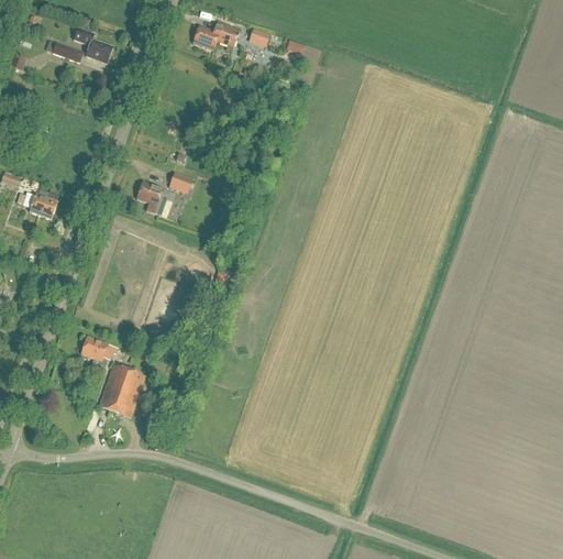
[(33,30),(39,17),(31,13),(26,28),(33,30)]
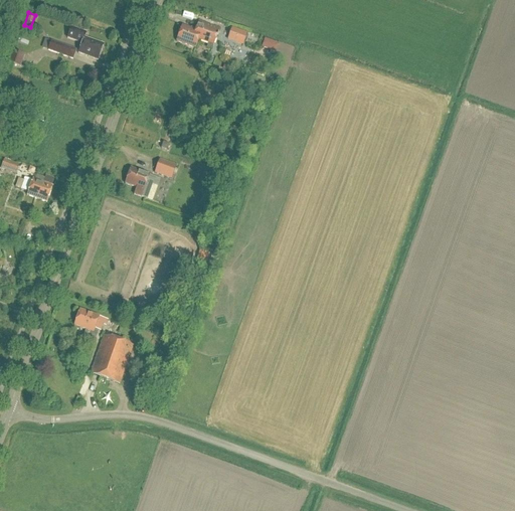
[(213,43),(219,26),(198,19),(195,27),(182,23),(176,39),(195,45),(198,37),(213,43)]
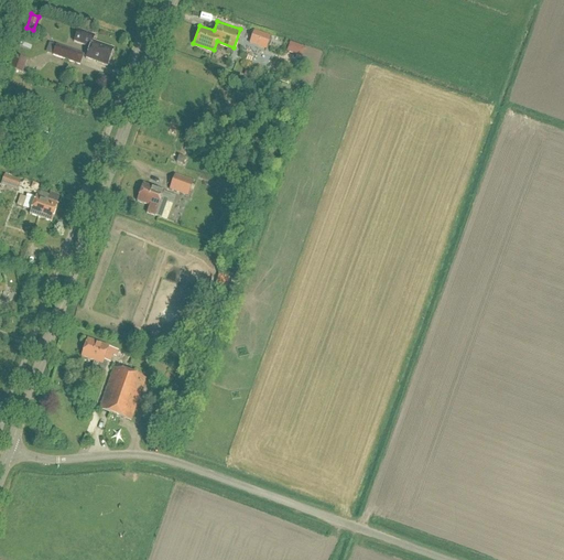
[(107,64),(114,46),(93,39),(95,33),(78,28),(74,39),(89,45),(86,56),(107,64)]
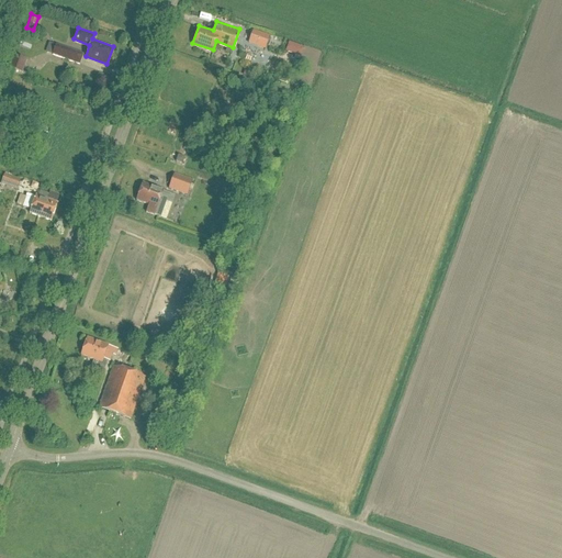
[(253,29),(250,35),(267,41),(269,34),(253,29)]
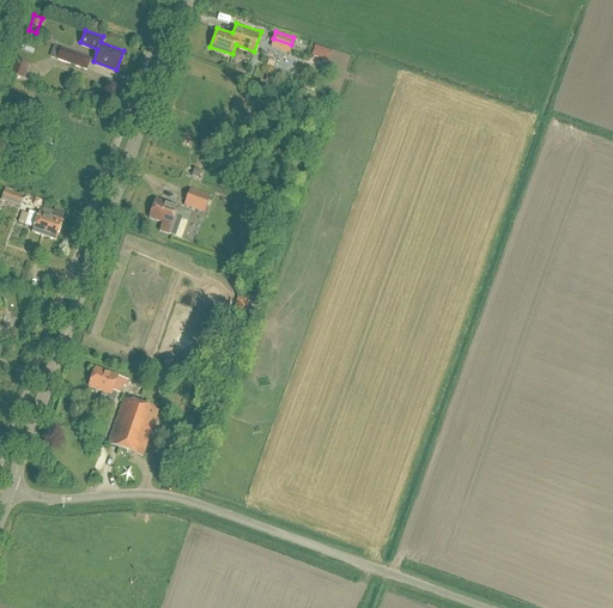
[(86,67),(90,56),(54,43),(49,53),(86,67)]
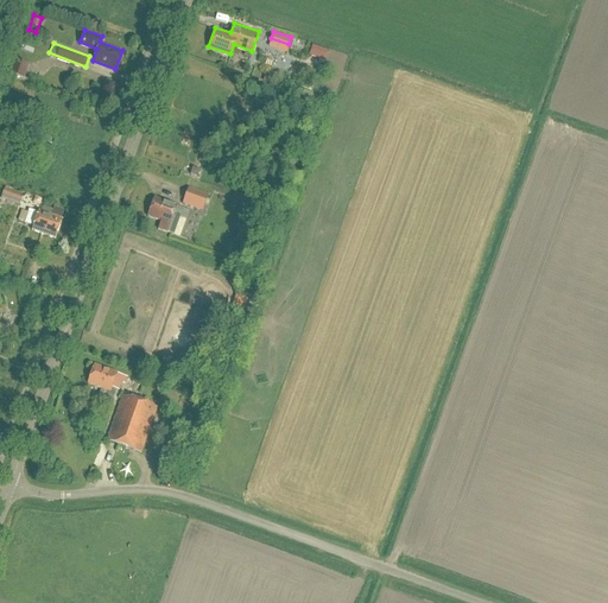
[(329,49),(314,43),(310,52),(325,58),(329,49)]
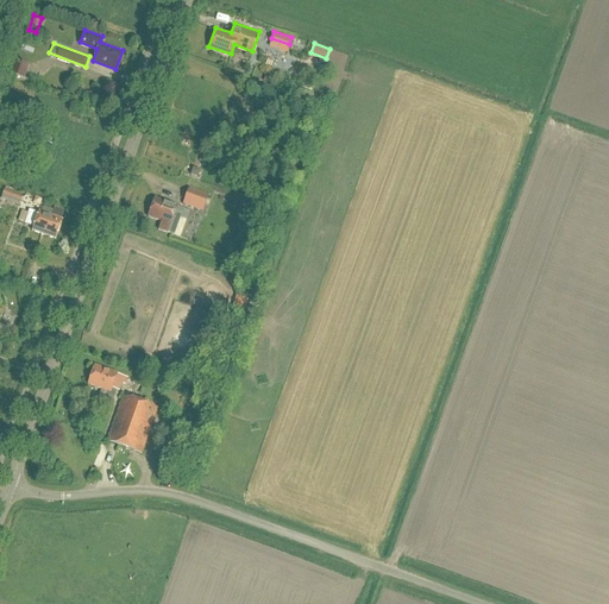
[(10,70),(24,76),(29,62),(14,57),(10,70)]
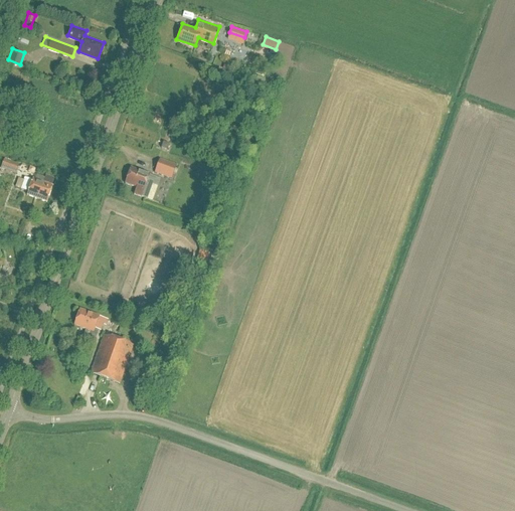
[(172,175),(175,163),(158,158),(154,170),(172,175)]
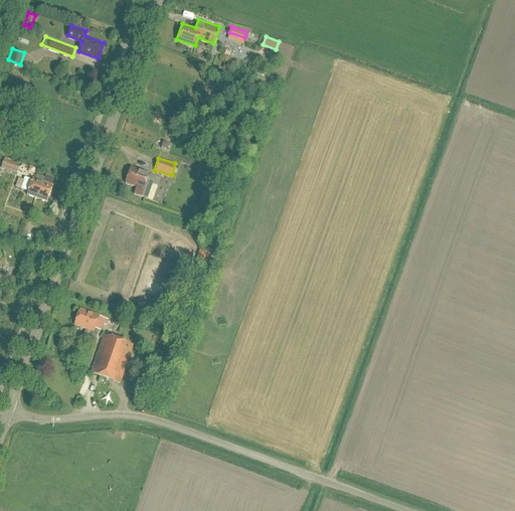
[(16,171),(18,164),(3,159),(0,165),(16,171)]
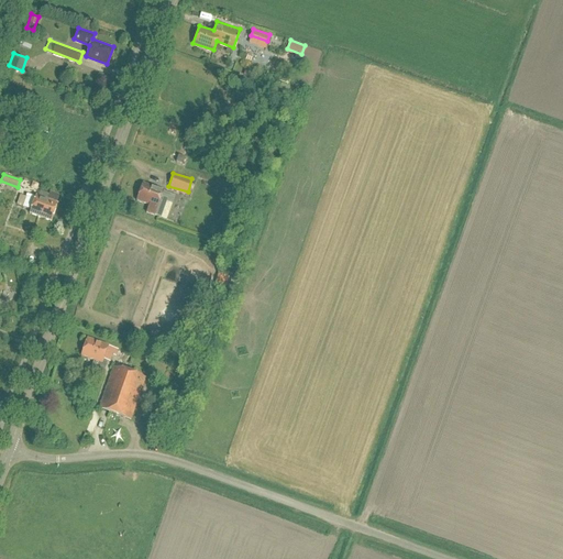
[(148,203),(146,211),(154,215),(157,206),(161,198),(166,200),(169,190),(164,189),(164,188),(143,182),(136,198),(148,203)]
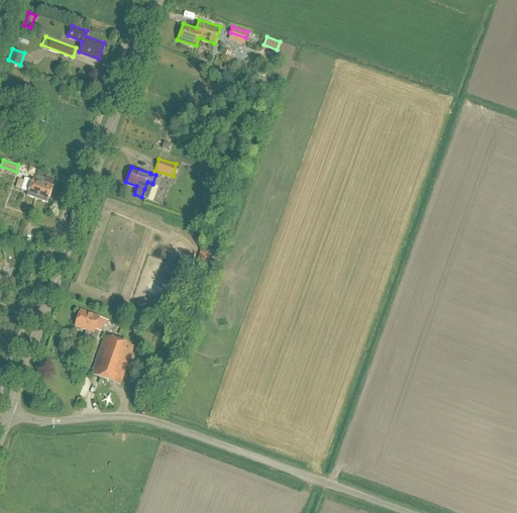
[(21,186),(24,178),(18,176),(16,185),(21,186)]
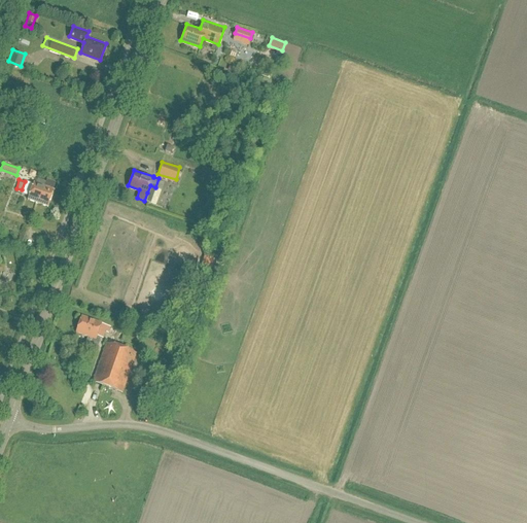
[(47,205),(54,188),(34,181),(28,198),(47,205)]
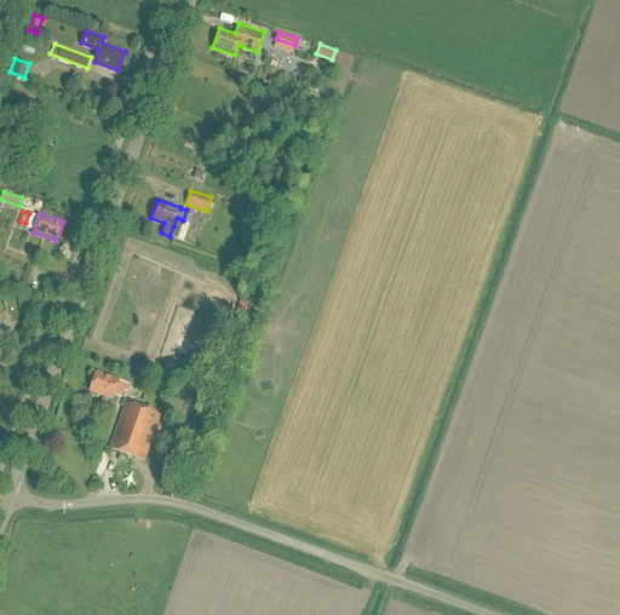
[(3,333),(15,335),(17,322),(4,320),(3,333)]
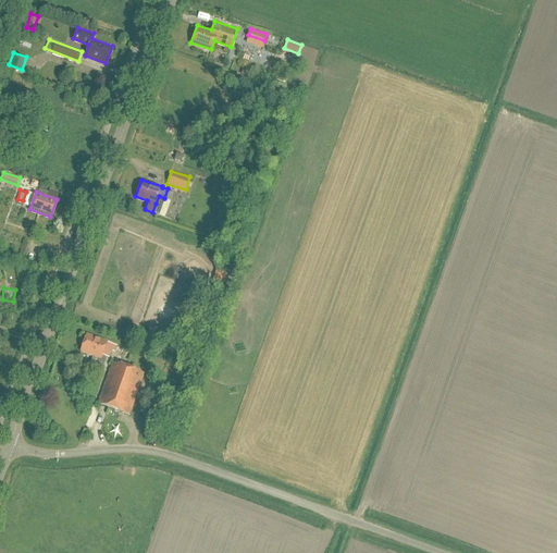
[(107,355),(112,357),(118,344),(87,332),(81,349),(94,354),(90,361),(102,366),(107,355)]
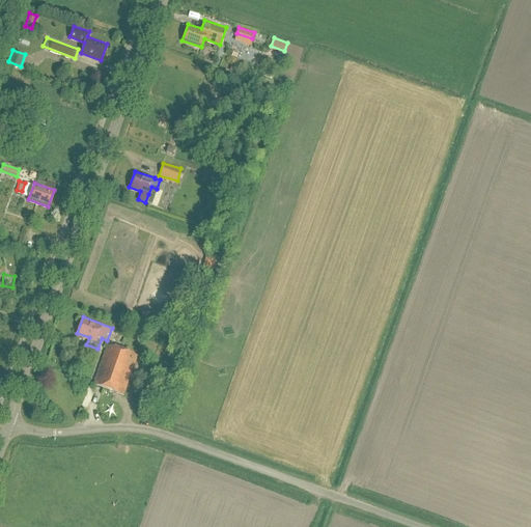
[(123,394),(137,354),(108,343),(93,383),(123,394)]
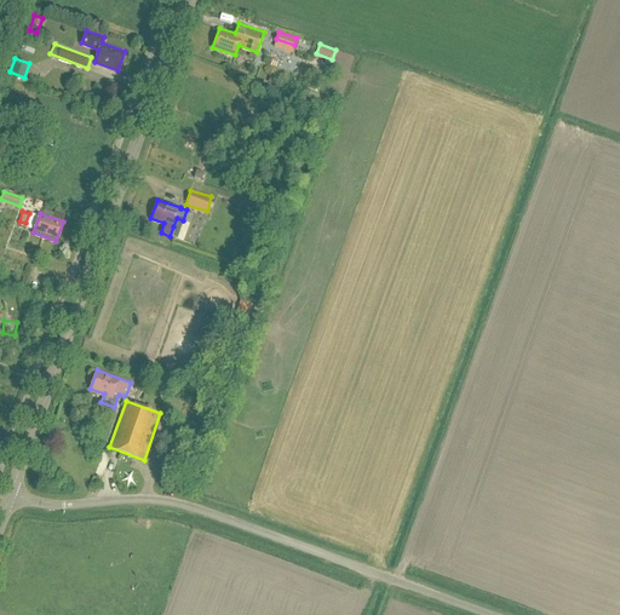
[(170,432),(166,444),(178,449),(183,437),(170,432)]
